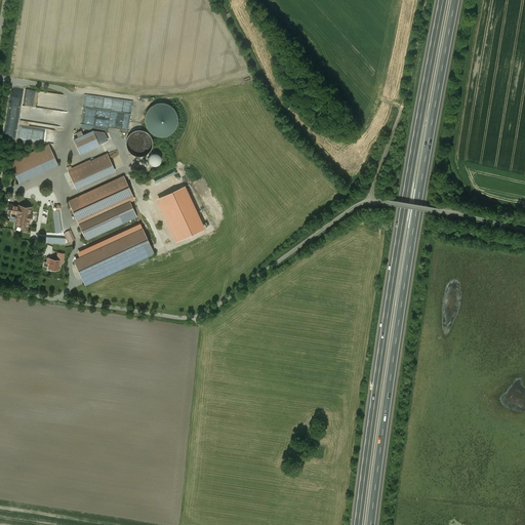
[(152,106),(148,110),(146,114),(145,119),(146,124),(148,129),(152,133),(156,135),(161,136),(167,135),(172,132),(176,128),(178,123),(178,117),(176,112),(172,107),(167,104),(162,103),(157,104),(152,106)]
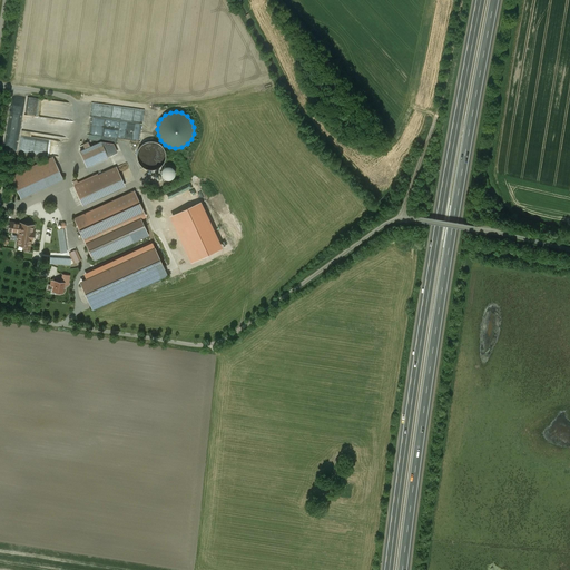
[(47,134),(49,117),(17,112),(15,133),(19,134),(17,147),(19,147),(18,150),(26,151),(27,144),(60,148),(61,140),(50,139),(51,134),(47,134)]
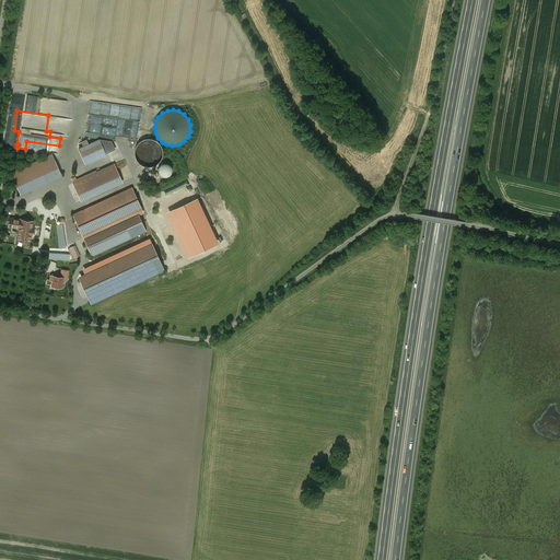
[(118,124),(117,136),(137,137),(138,125),(118,124)]
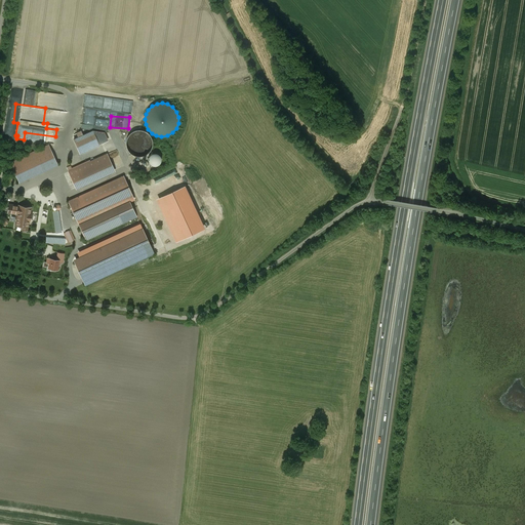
[(127,137),(126,142),(126,147),(128,151),(131,154),(135,156),(139,157),(145,155),(148,153),(151,150),(152,146),(153,142),(152,137),(149,134),(146,131),(142,130),(137,129),(133,130),(130,133),(127,137)]
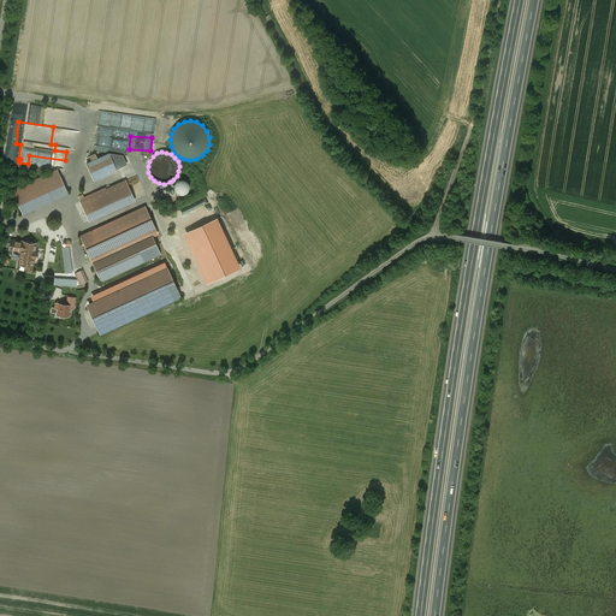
[(108,153),(87,163),(94,181),(117,170),(108,153)]
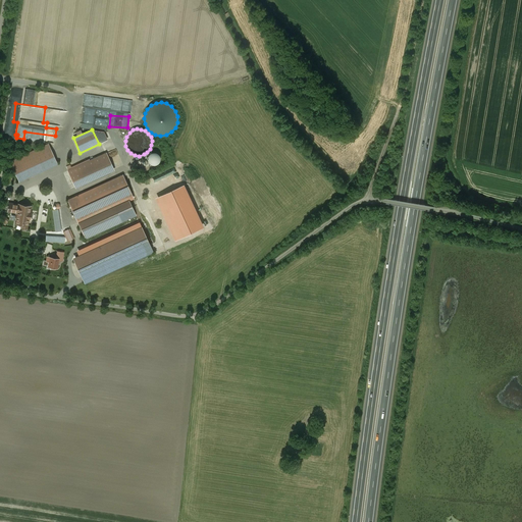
[(49,145),(11,161),(19,180),(57,164),(49,145)]
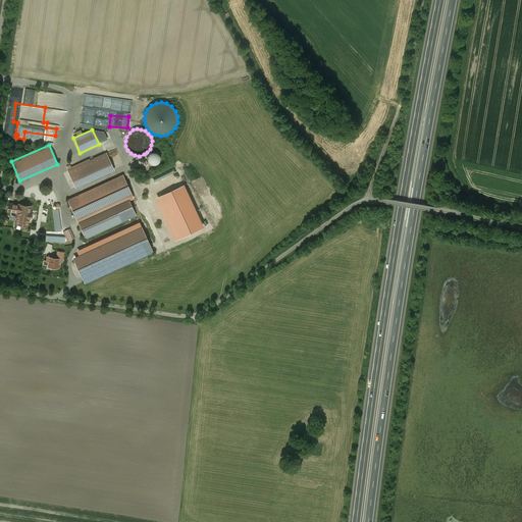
[(150,154),(149,155),(148,157),(148,159),(149,161),(150,163),(152,164),(154,165),(156,164),(157,164),(159,162),(160,161),(160,159),(160,157),(159,155),(158,154),(156,153),(154,153),(152,153),(150,154)]
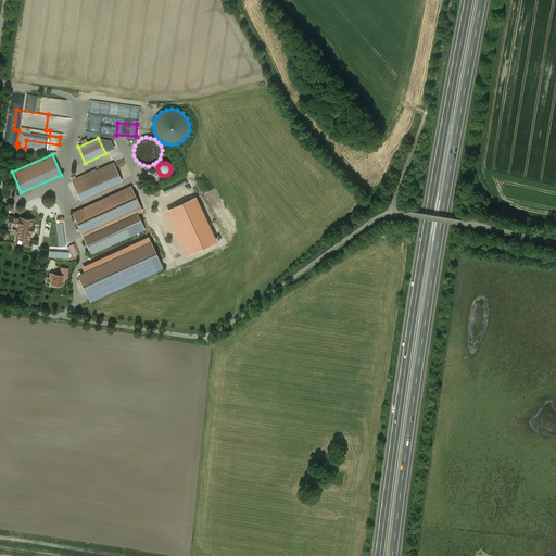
[(114,164),(73,181),(80,199),(122,181),(114,164)]
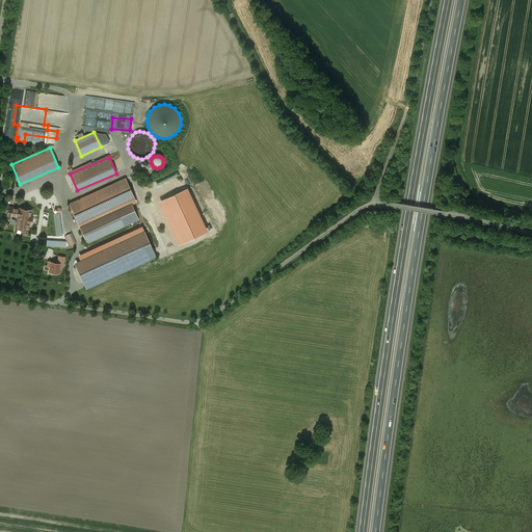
[(127,179),(70,205),(80,227),(131,204),(137,201),(127,179)]
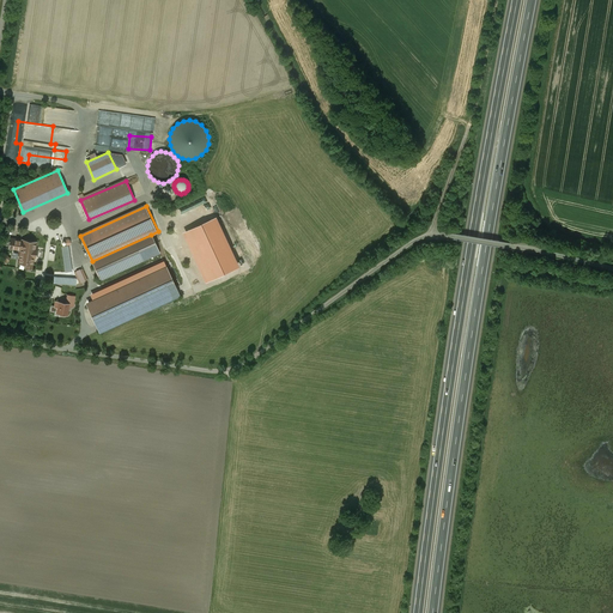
[(92,261),(101,279),(159,253),(151,235),(92,261)]
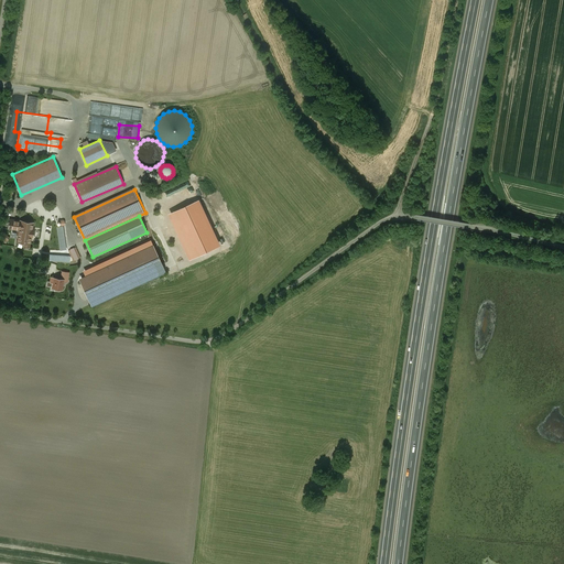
[(33,223),(10,219),(8,228),(20,230),(18,242),(24,242),(23,247),(29,248),(31,237),(32,238),(34,230),(32,229),(33,223)]
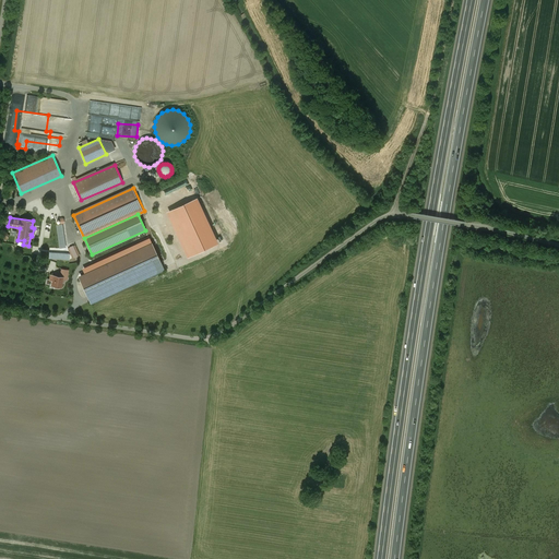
[(151,242),(79,276),(91,302),(164,269),(151,242)]
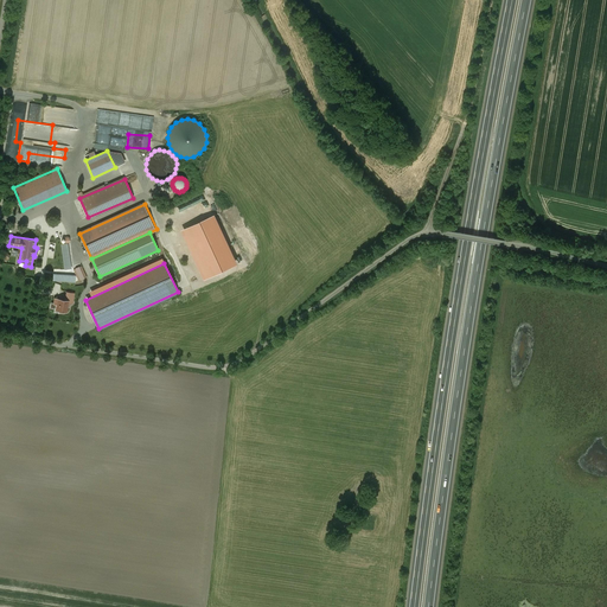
[(57,312),(68,313),(69,301),(55,299),(53,305),(57,305),(57,312)]
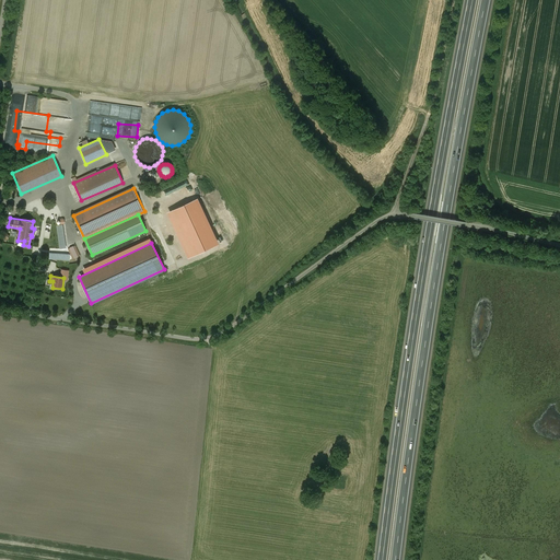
[(335,480),(333,489),(339,491),(342,483),(335,480)]
